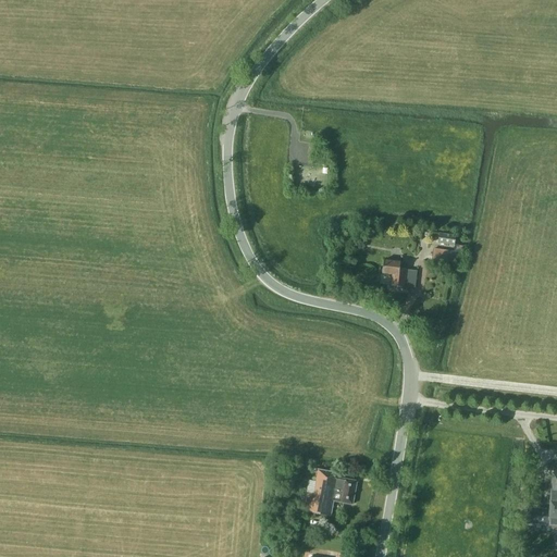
[(456,236),(441,233),(438,243),(455,246),(456,236)]
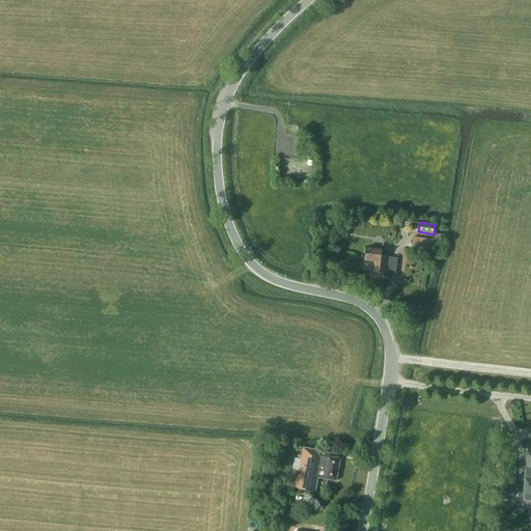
[(432,240),(413,236),(412,247),(431,250),(432,240)]
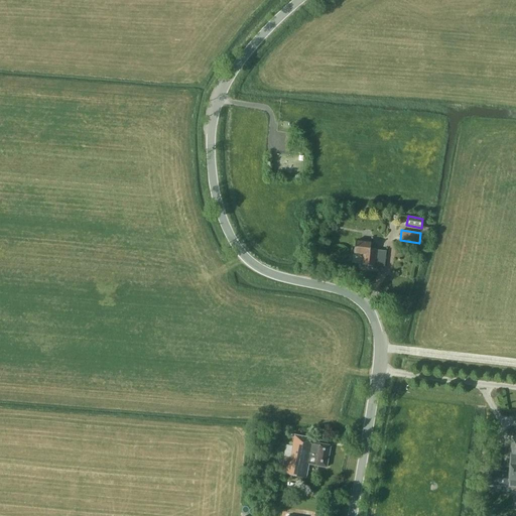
[(371,243),(355,241),(354,254),(364,255),(362,265),(374,267),(374,266),(384,267),(386,251),(376,250),(376,249),(370,248),(371,243)]
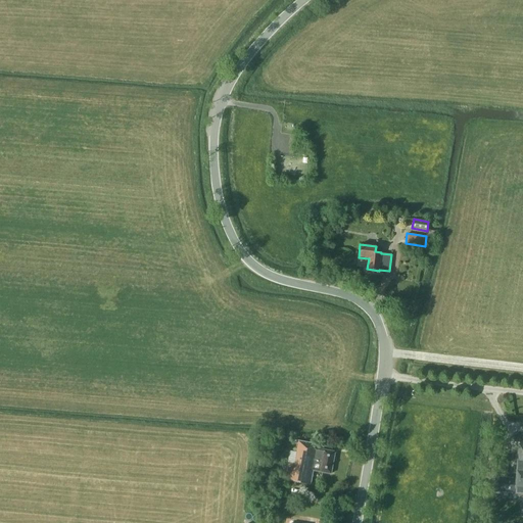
[(522,434),(519,434),(515,477),(495,476),(494,491),(515,492),(515,496),(522,496),(522,434)]
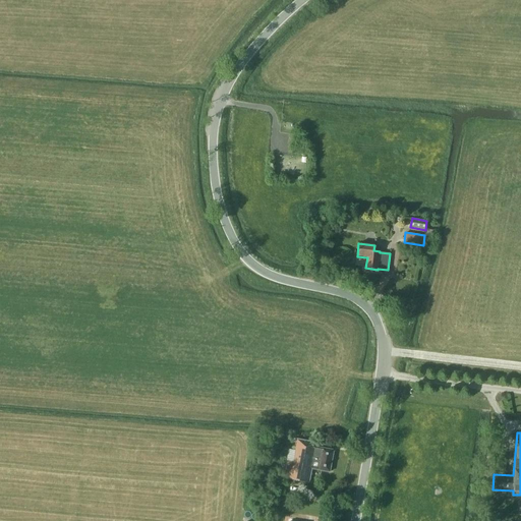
[(316,443),(297,440),(293,462),(287,461),(286,466),(284,466),(283,470),(285,470),(284,477),(309,482),(311,469),(330,472),(334,451),(315,447),(316,443)]
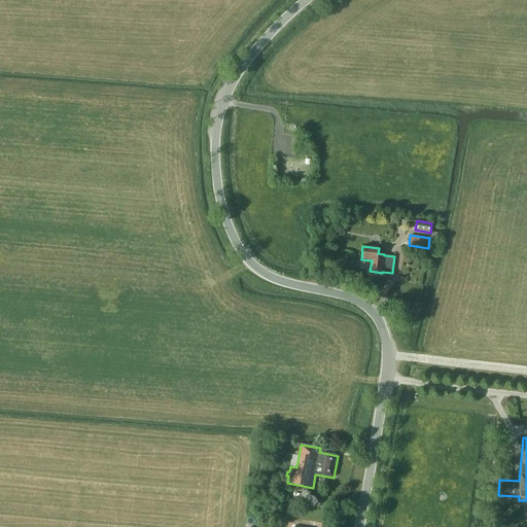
All buildings are outlined.
